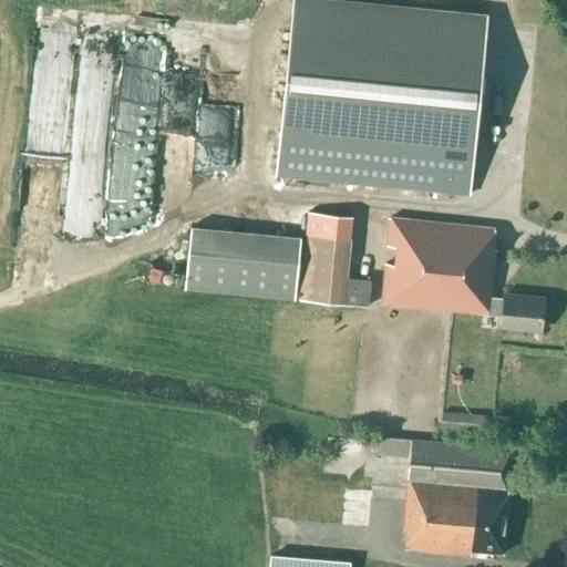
[(294,0),(286,86),(277,175),(466,194),(475,105),(485,14),(340,0),(294,0)]
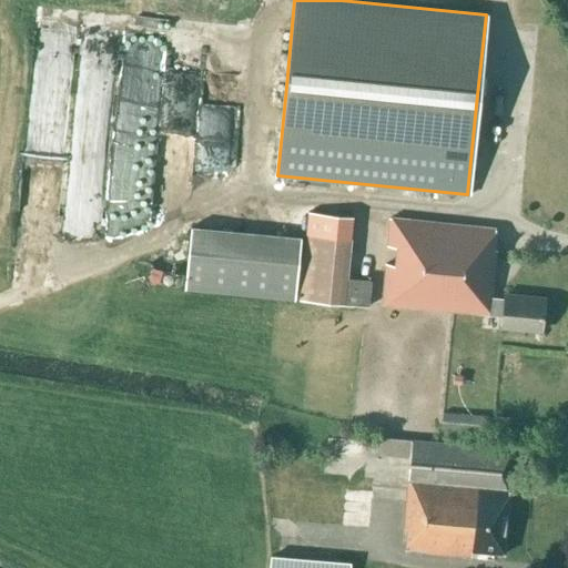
[(184,203),(191,70),(153,68),(153,61),(111,59),(111,56),(74,54),(71,113),(91,114),(90,134),(103,135),(102,172),(144,174),(143,191),(141,190),(141,201),(184,203)]
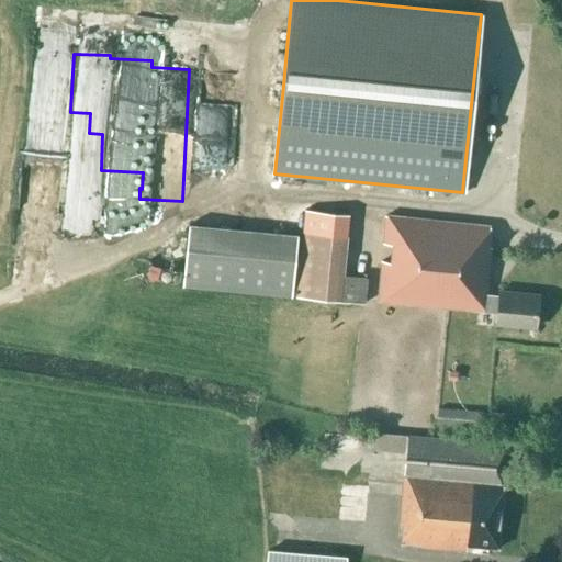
[(56,212),(83,211),(81,119),(57,119),(56,75),(35,75),(36,86),(23,86),(23,99),(20,99),(21,138),(31,138),(31,152),(54,150),(56,212)]
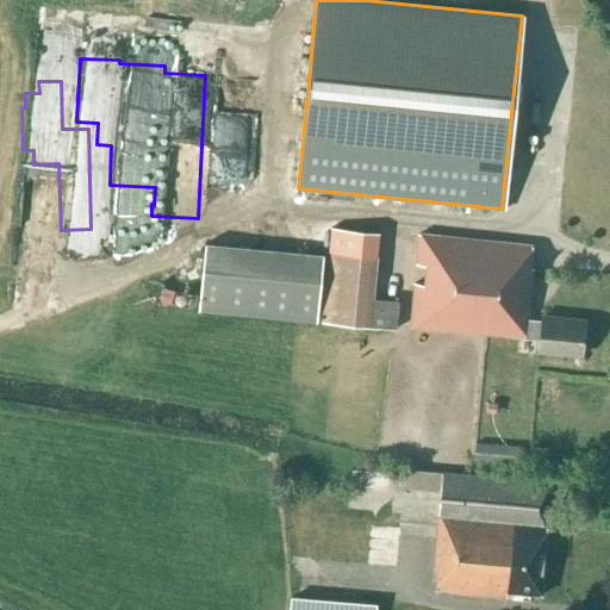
[(327,250),(321,323),(368,327),(397,329),(398,302),(398,300),(398,299),(373,297),(380,228),(337,223),(335,251),(327,250)]
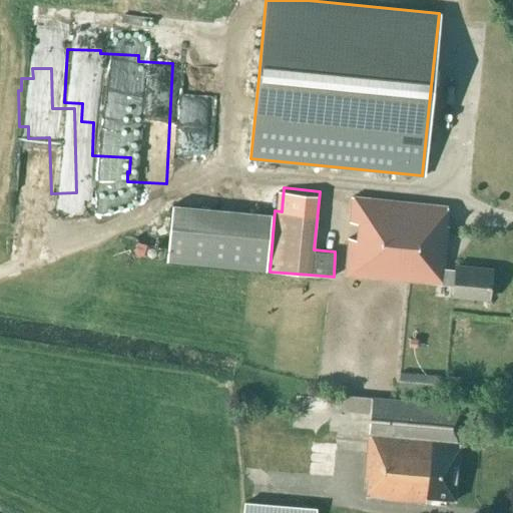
[(442,285),(442,284),(444,269),(448,225),(445,225),(447,205),(352,196),(345,276),(442,285)]
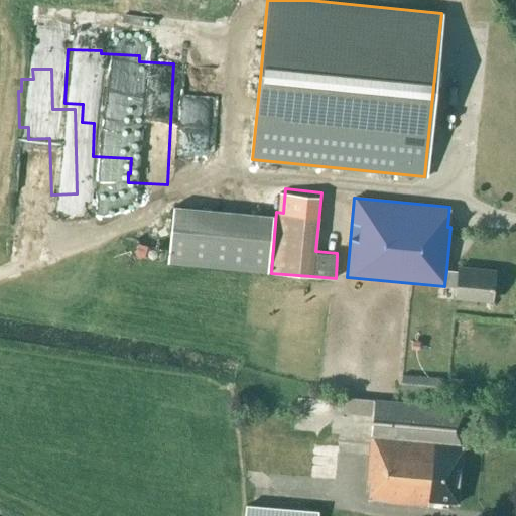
[(173,206),(167,263),(267,273),(272,216),(173,206)]
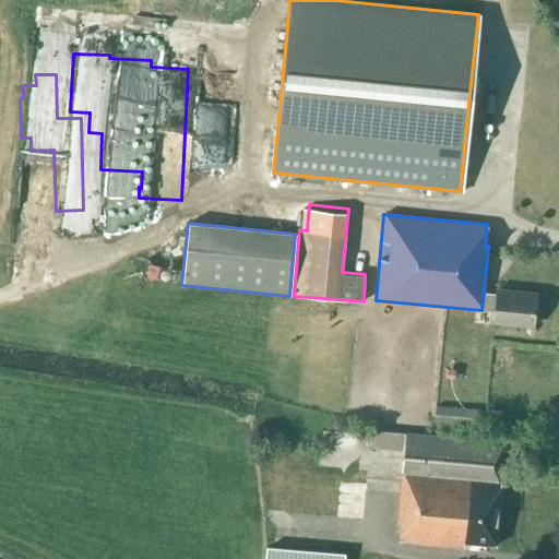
[(484,293),(482,309),(495,310),(494,321),(533,325),(536,293),(497,288),(496,294),(484,293)]
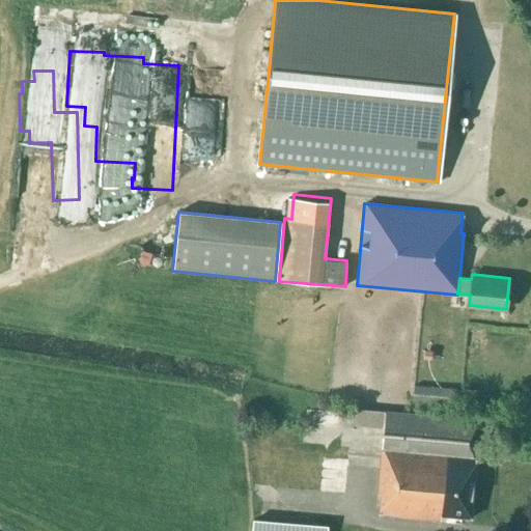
[(446,458),(475,460),(478,420),(353,410),(351,425),(383,428),(381,452),(446,458)]
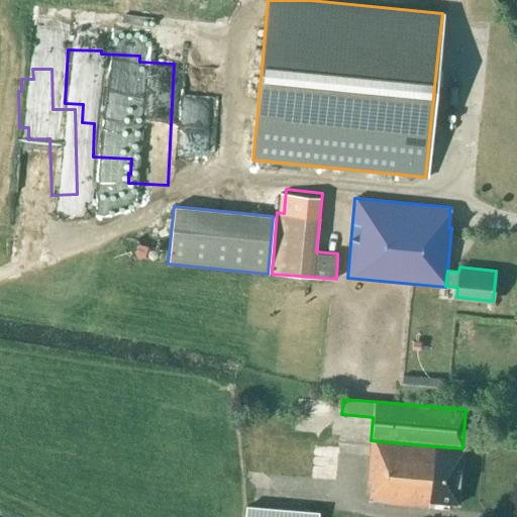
[(257,473),(328,474),(328,439),(257,437),(257,473)]
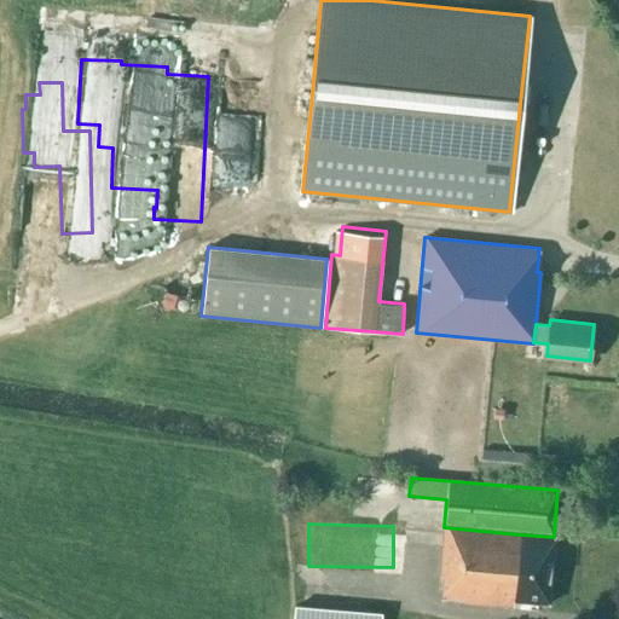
[(520,534),(444,527),(439,577),(444,577),(441,600),(514,606),(514,601),(520,534)]
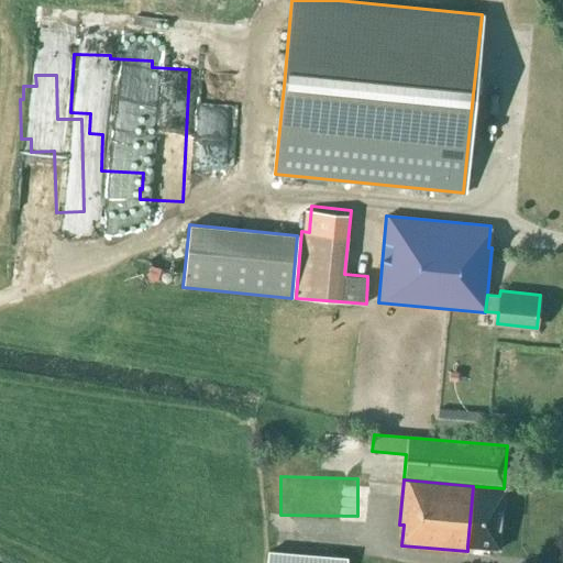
[(504,488),(473,486),(467,547),(499,549),(504,488)]
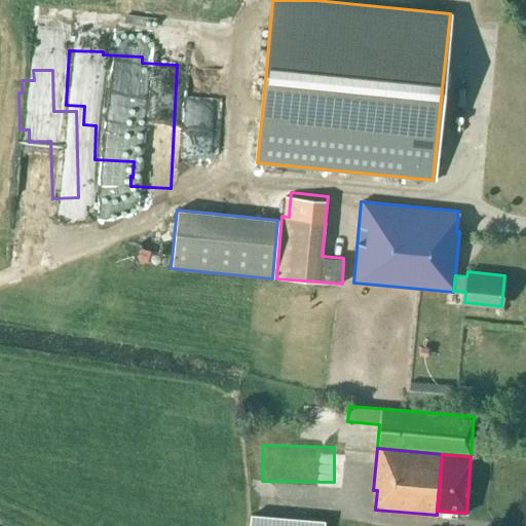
[(323,525),(324,522),(251,515),(249,525),(323,525)]
